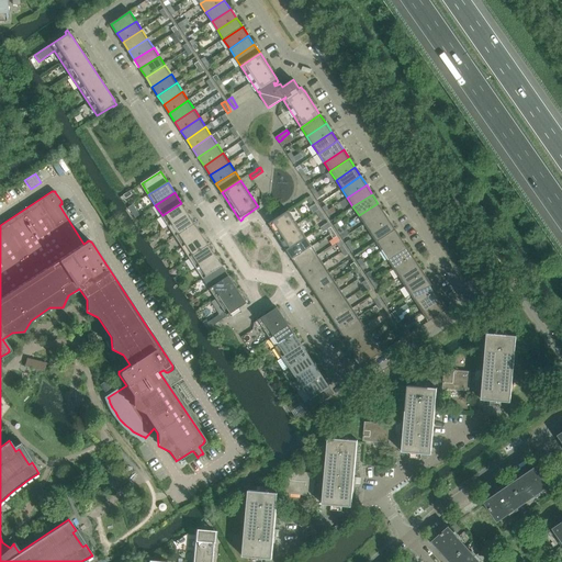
[(181,203),(163,215),(169,226),(188,213),(181,203)]
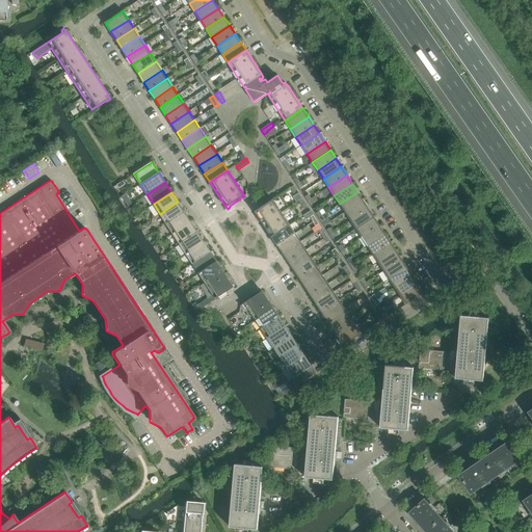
[(357,192),(340,204),(345,212),(364,201),(357,192)]
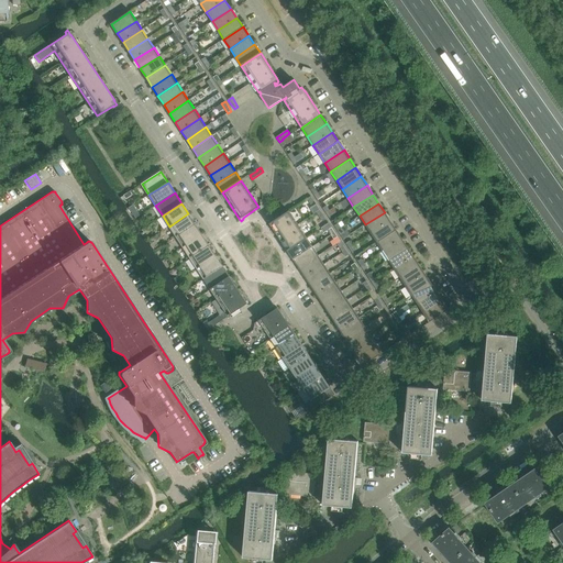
[(320,210),(316,212),(322,221),(326,219),(320,210)]
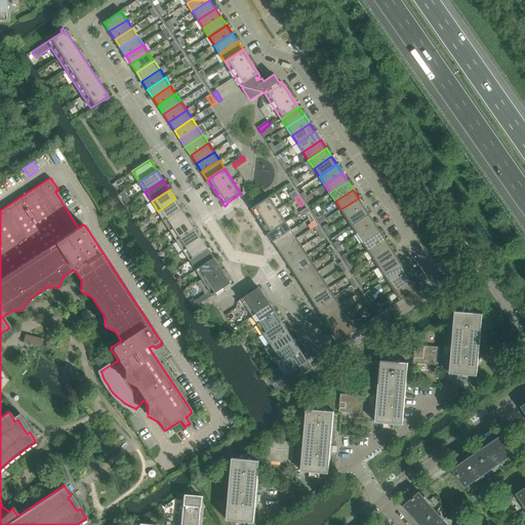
[(253,211),(268,234),(286,221),(270,197),(254,206),(253,205),(251,207),(253,211)]
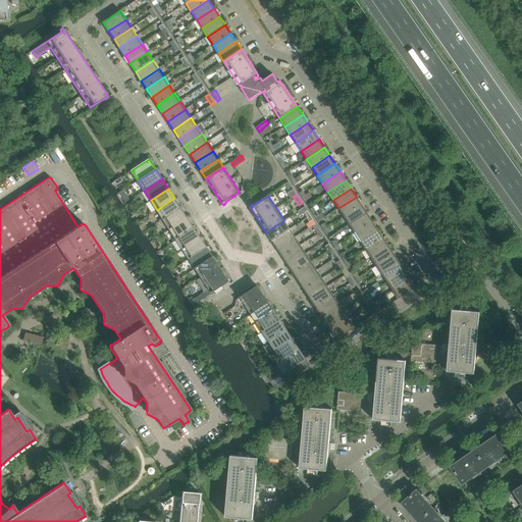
[(357,197),(338,208),(344,216),(362,205),(357,197)]
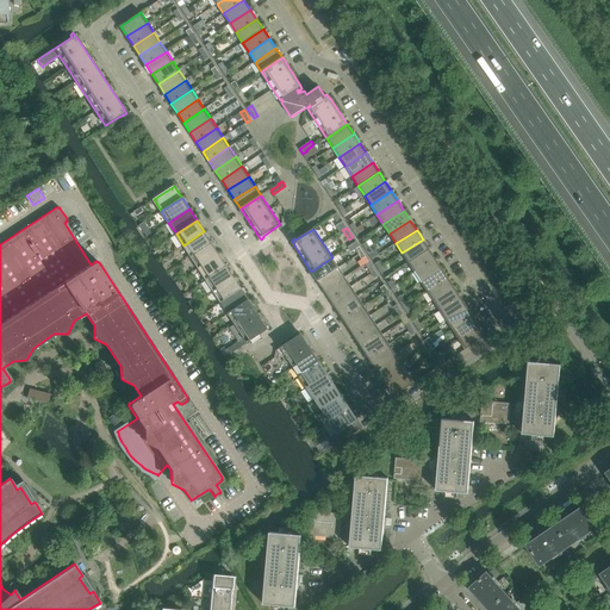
[(204,231),(184,246),(191,256),(212,243),(204,231)]
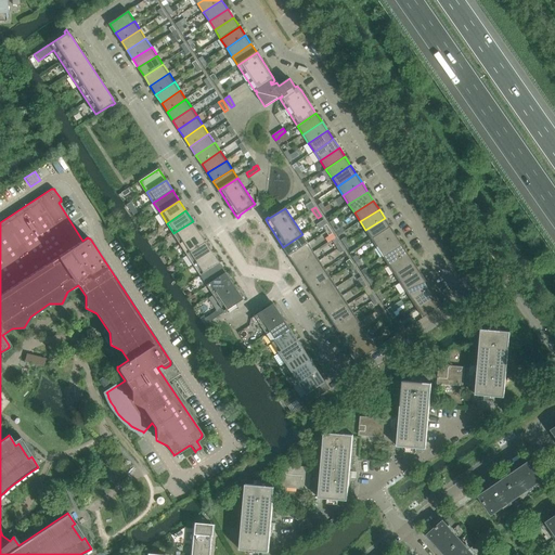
[(385,218),(365,230),(372,239),(390,227),(385,218)]
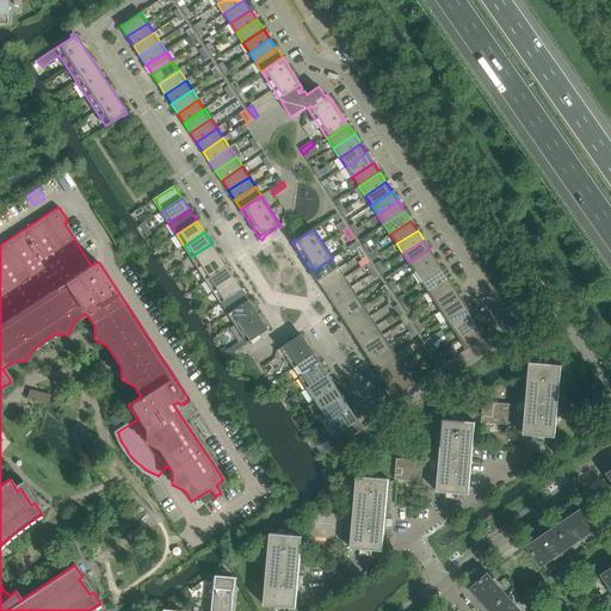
[(213,244),(191,257),(198,269),(220,254),(213,244)]
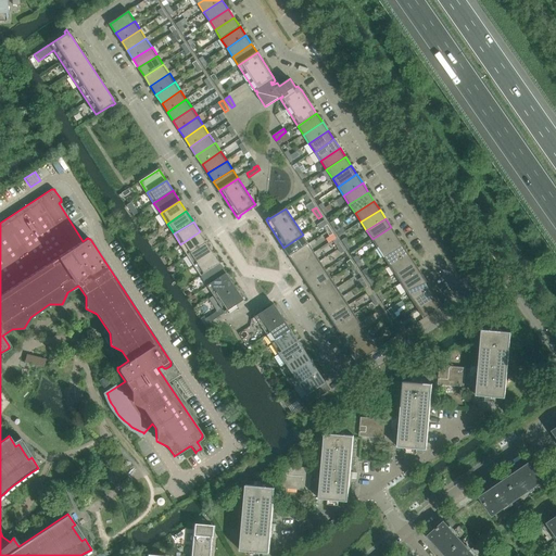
[(391,227),(373,239),(378,248),(396,236),(391,227)]
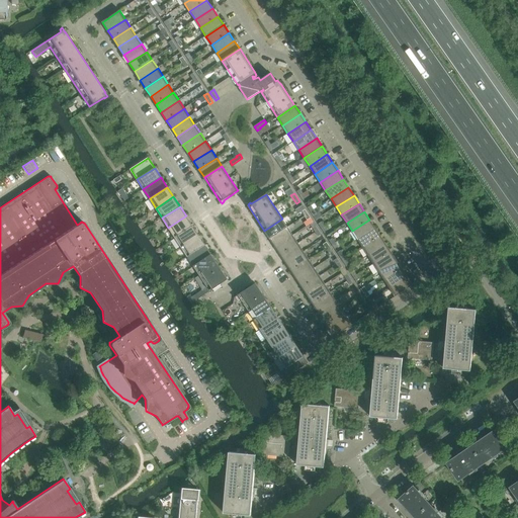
[(186,216),(168,228),(175,237),(192,226),(186,216)]
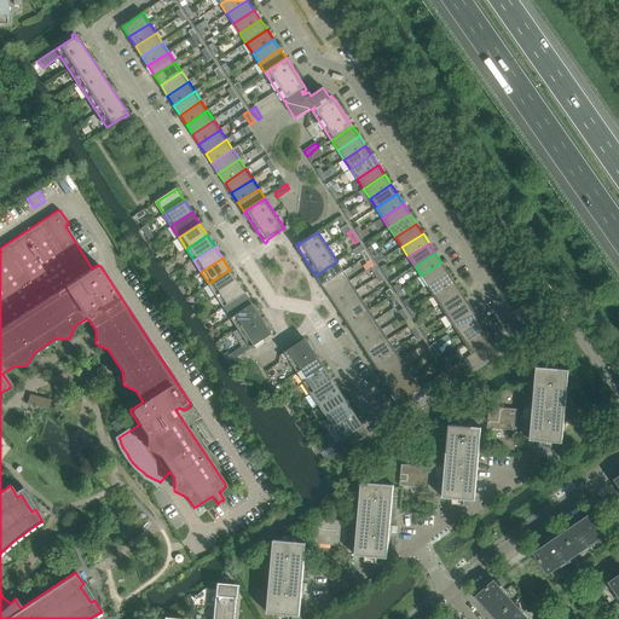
[(337,261),(316,276),(323,285),(343,271),(337,261)]
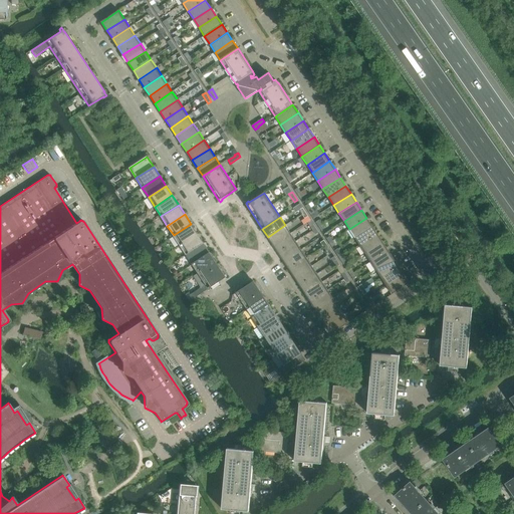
[(366,218),(349,229),(354,237),(372,226),(366,218)]
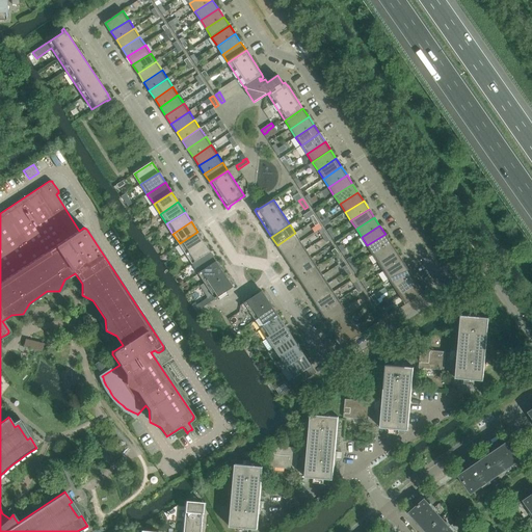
[(197,232),(180,243),(186,254),(205,242),(197,232)]
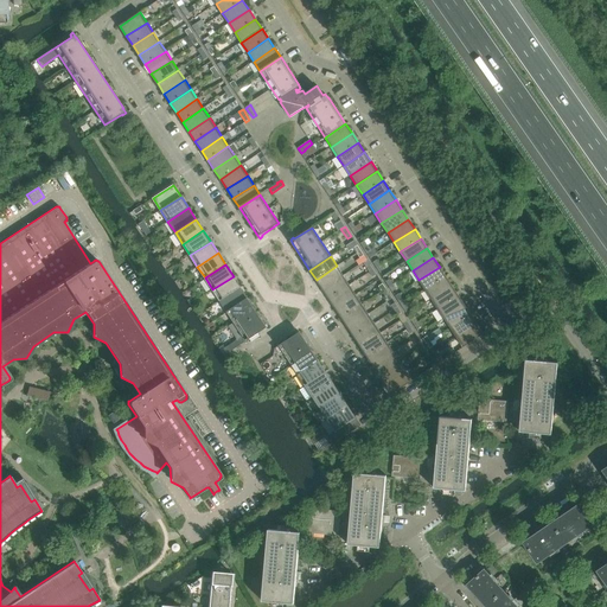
[(337,266),(317,280),(323,289),(343,275),(337,266)]
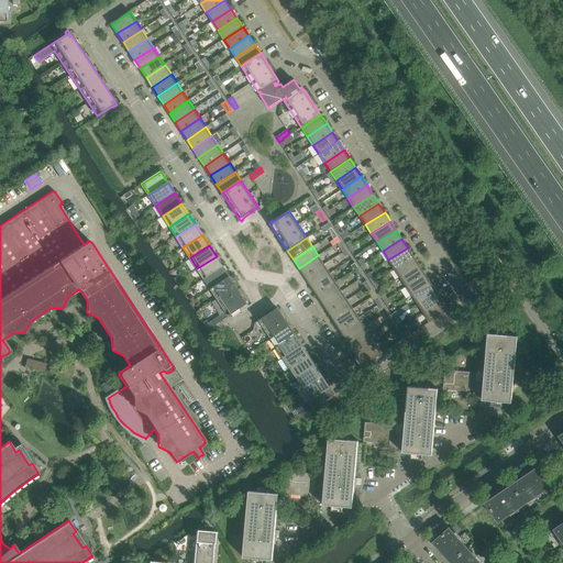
[(408,247),(388,260),(394,268),(414,256),(408,247)]
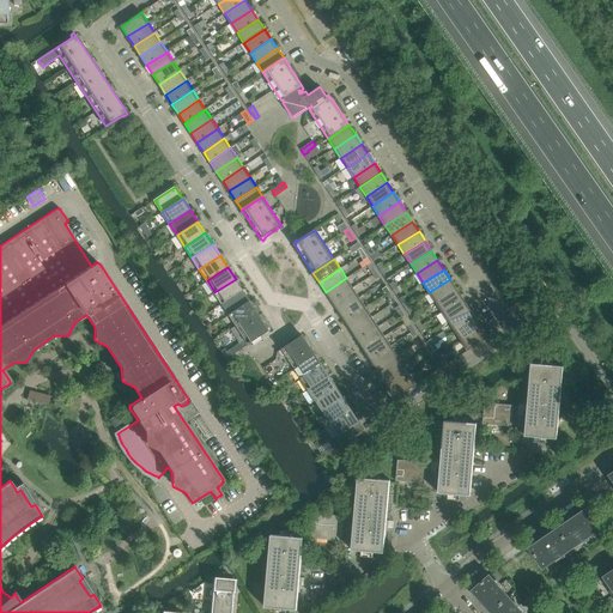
[(346,278),(326,292),(332,302),(353,287),(346,278)]
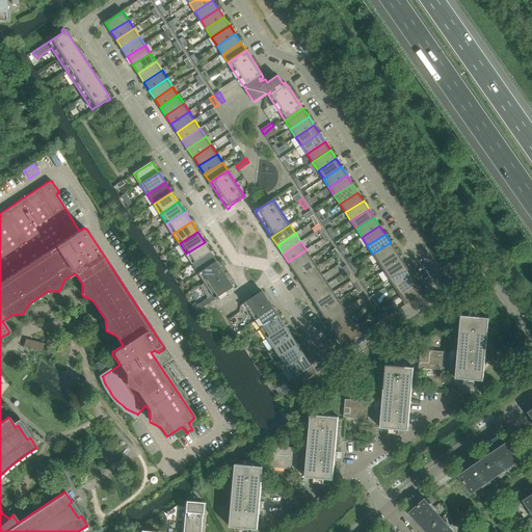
[(205,242),(186,254),(192,264),(211,251),(205,242)]
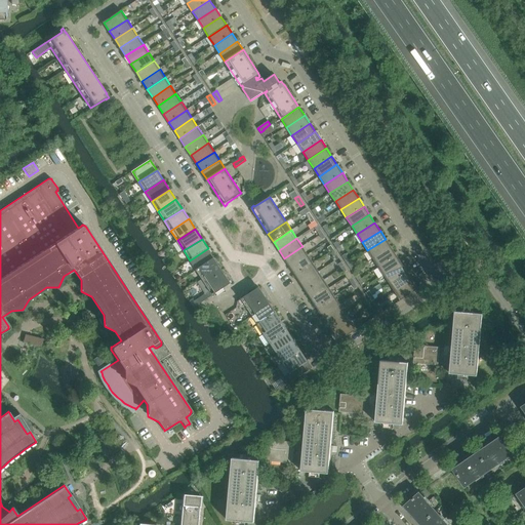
[(386,239),(367,250),(373,258),(391,247),(386,239)]
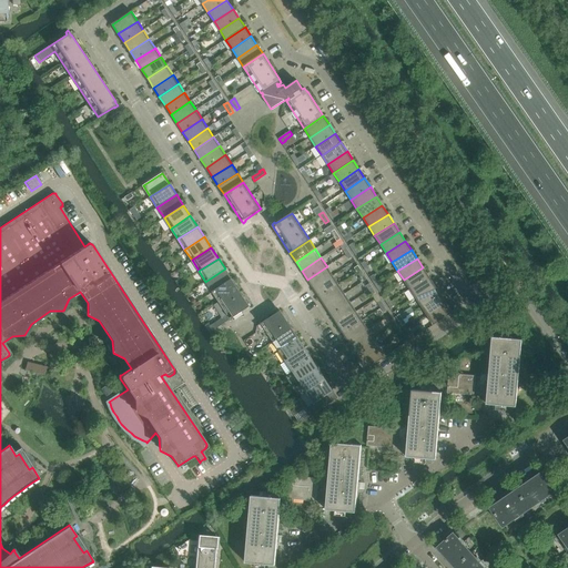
[(327,266),(307,280),(313,288),(333,275),(327,266)]
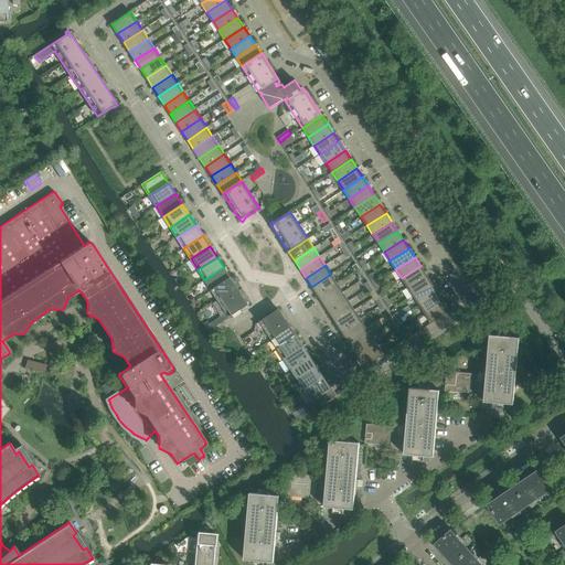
[(420,266),(402,278),(407,287),(427,275),(420,266)]
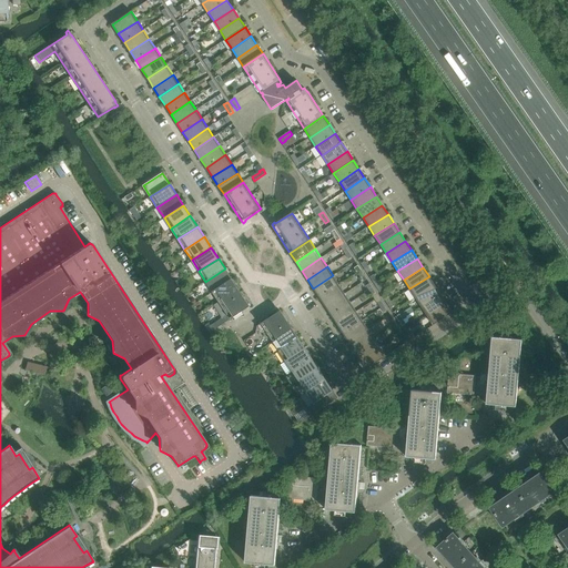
[(225,269),(205,282),(213,292),(232,280),(225,269)]
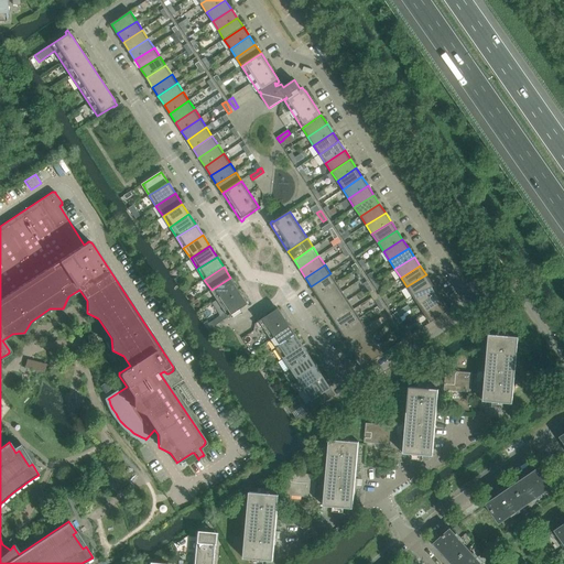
[(331,273),(311,286),(317,295),(336,282),(331,273)]
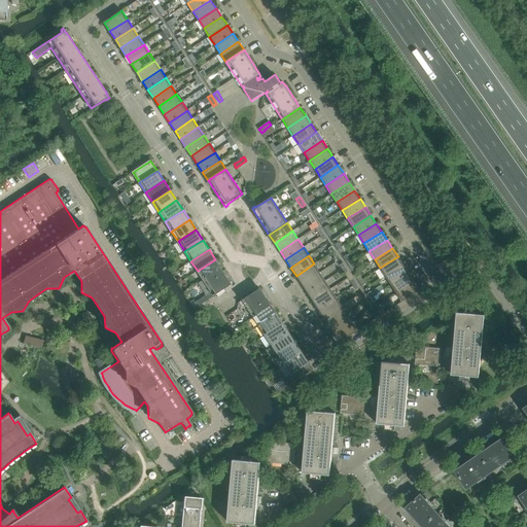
[(398,256),(380,268),(385,277),(403,265),(398,256)]
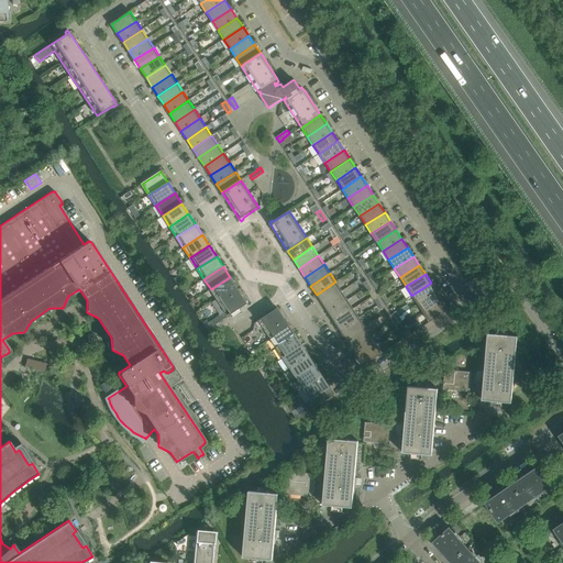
[(230,277),(211,289),(217,298),(235,286),(230,277)]
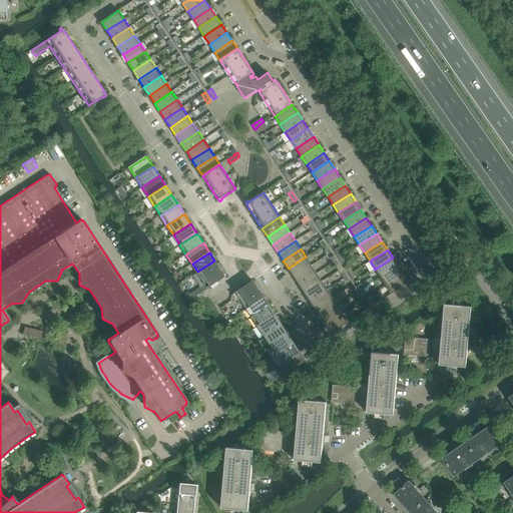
[(306,257),(289,269),(294,277),(312,265),(306,257)]
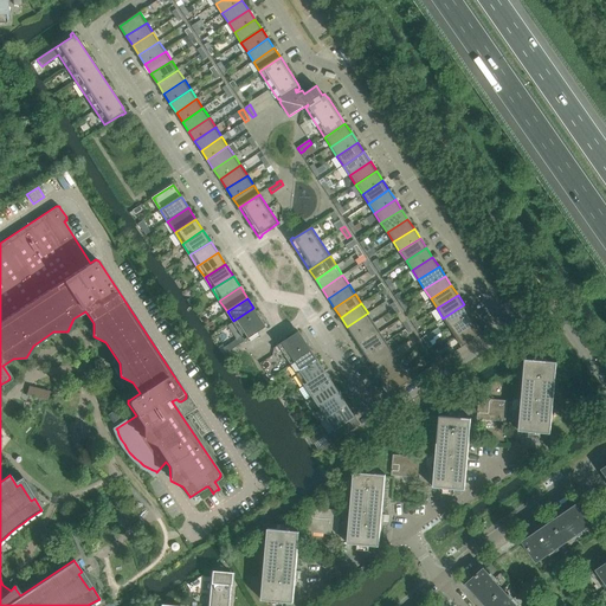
[(464,304),(443,318),(450,328),(470,314),(464,304)]
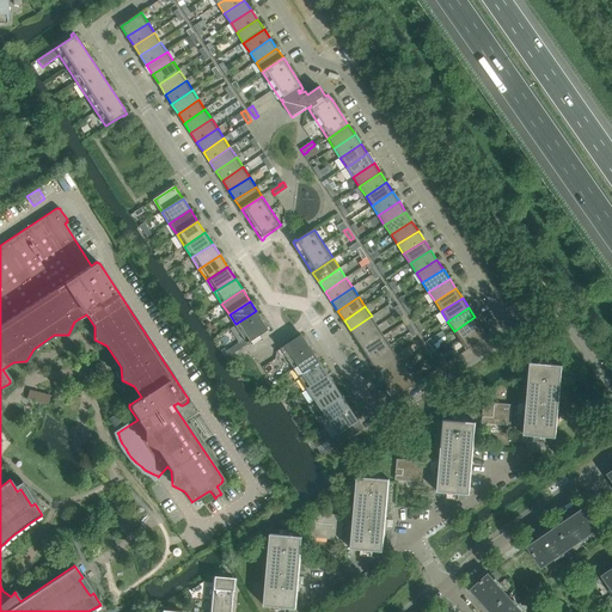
[(270,332),(267,328),(267,326),(256,311),(236,324),(230,329),(239,343),(245,338),(249,344),(250,343),(251,346),(264,341),(261,336),(265,332),(267,334),(270,332)]
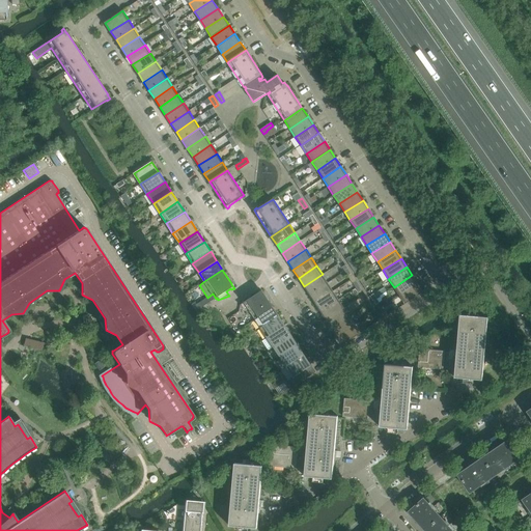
[(323,274),(304,286),(309,295),(328,282),(323,274)]
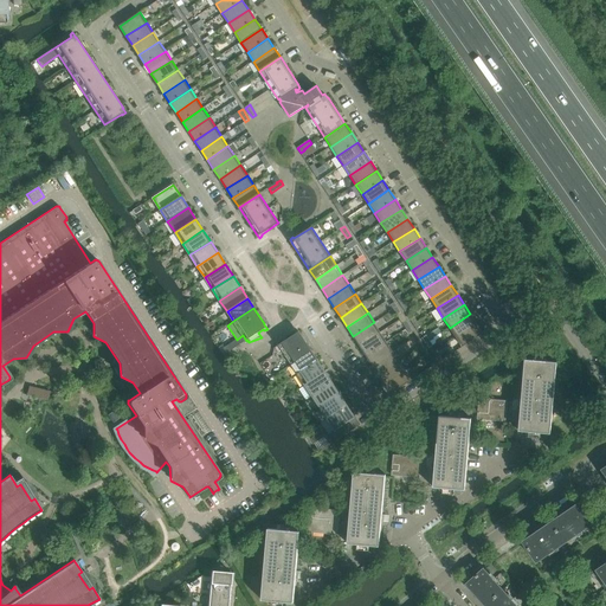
[(470,314),(450,328),(456,337),(476,323),(470,314)]
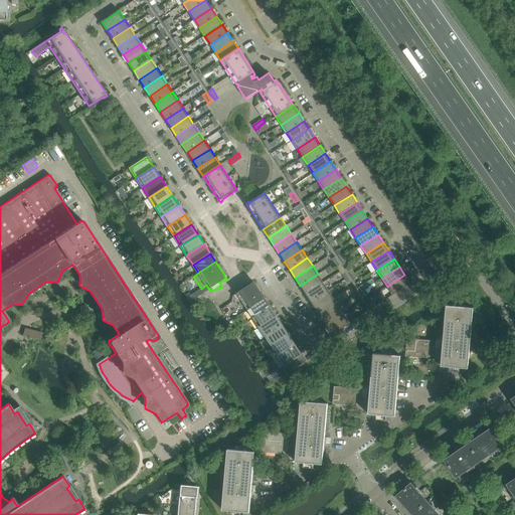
[(318,274),(300,286),(306,294),(323,283),(318,274)]
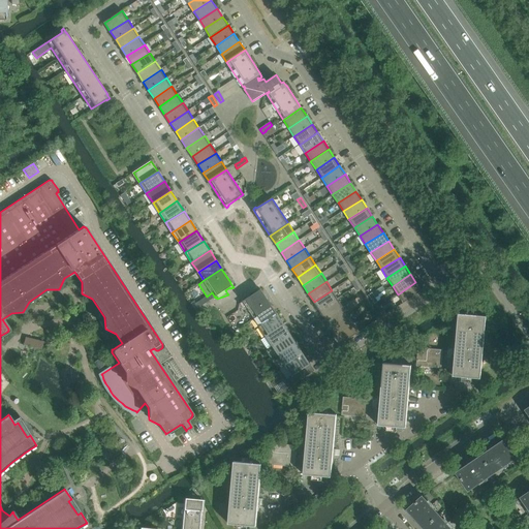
[(415,282),(398,294),(403,303),(422,290),(415,282)]
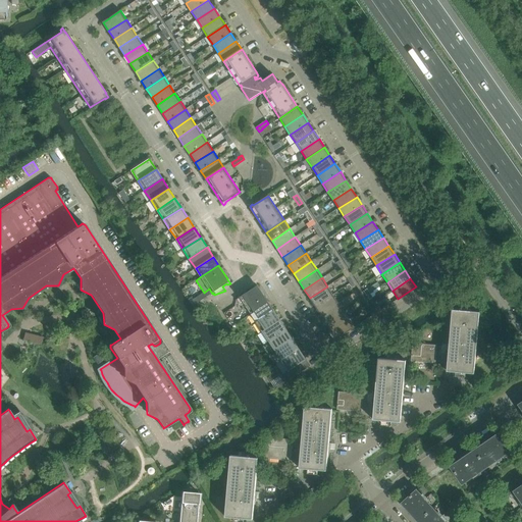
[(257,284),(254,285),(255,288),(236,300),(240,304),(243,302),(251,314),(269,302),(260,288),(259,289),(257,284)]
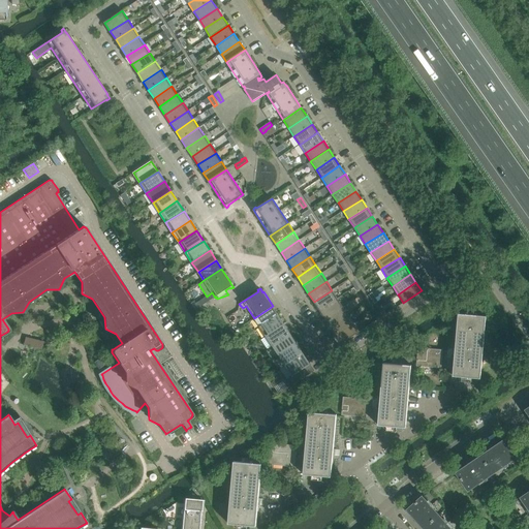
[(332,290),(314,302),(319,310),(337,299),(332,290)]
